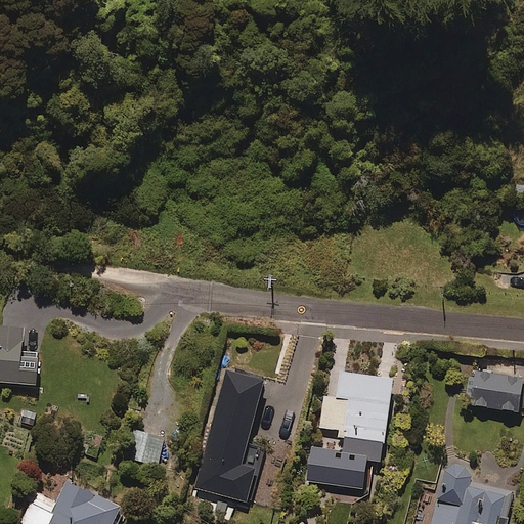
[(24,328),(0,325),(0,381),(36,384),(38,353),(22,352),(24,328)]
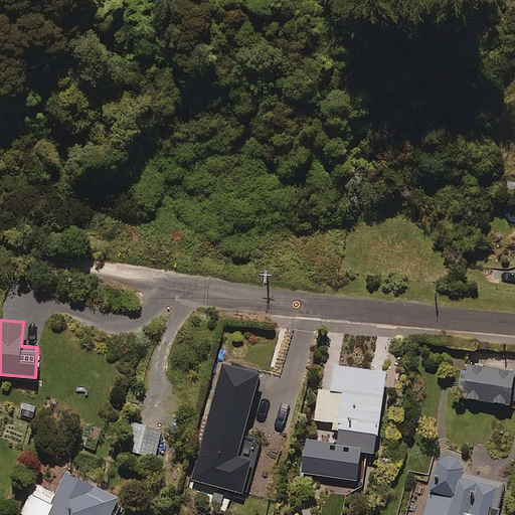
[(259,373),(223,364),(194,480),(246,494),(253,462),(237,458),(259,373)]
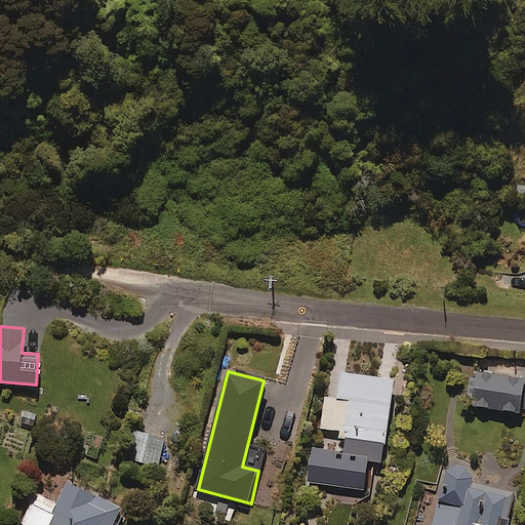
[(336,451),(312,448),(308,481),(364,489),(368,459),(382,461),(395,379),(340,371),(337,397),(329,396),(324,429),(339,431),(336,451)]
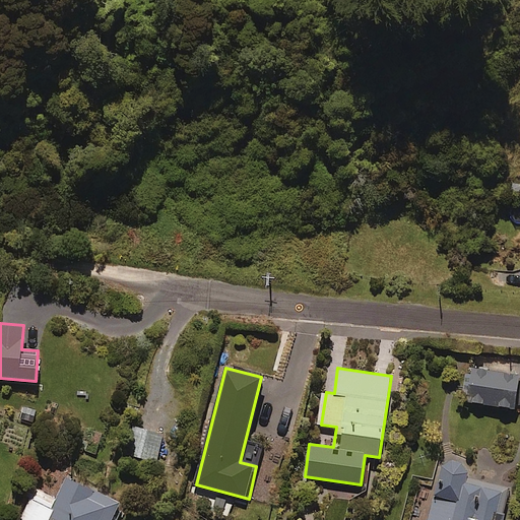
[(519,376),(472,369),(468,401),(515,407),(519,376)]
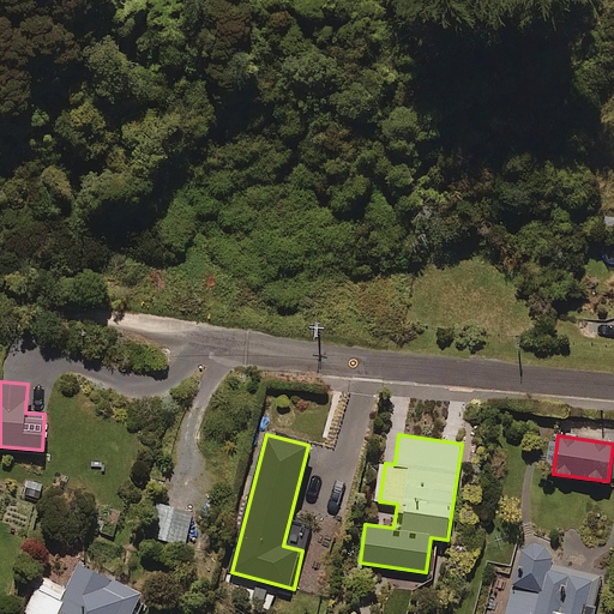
[(193,512),(166,506),(160,534),(186,540),(193,512)]
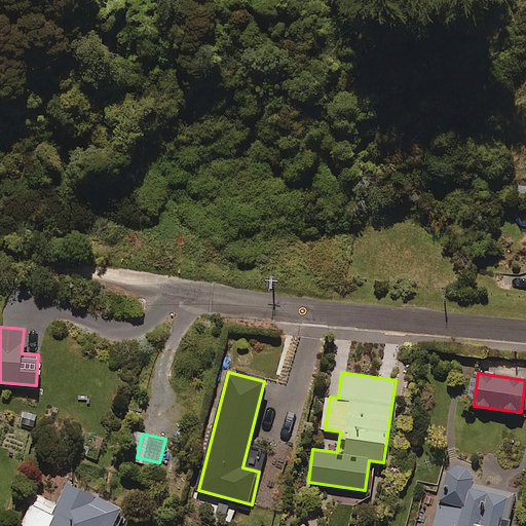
[(509,525),(517,491),(473,482),(476,468),(448,462),(434,525),(509,525)]
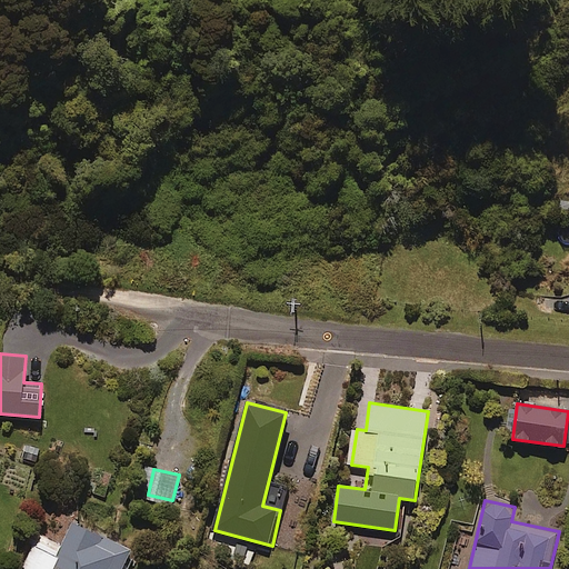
[(121,568),(131,550),(73,521),(61,546),(39,535),(21,568),(121,568)]
